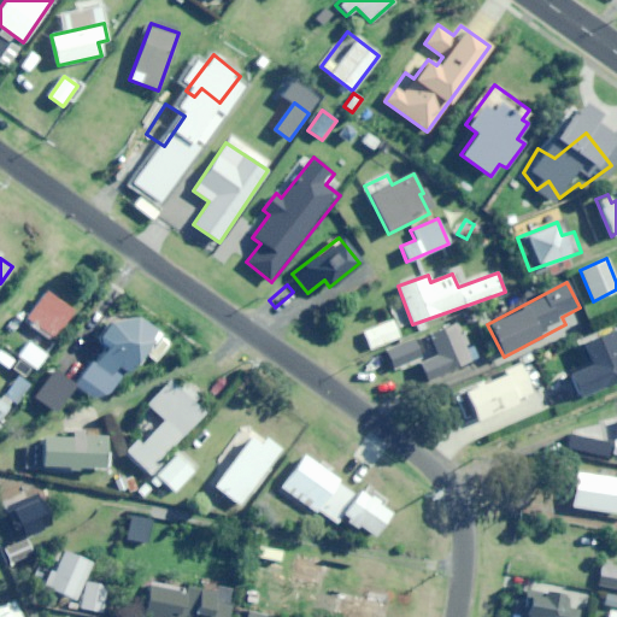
[(51,338),(74,311),(48,291),(27,317),(51,338)]
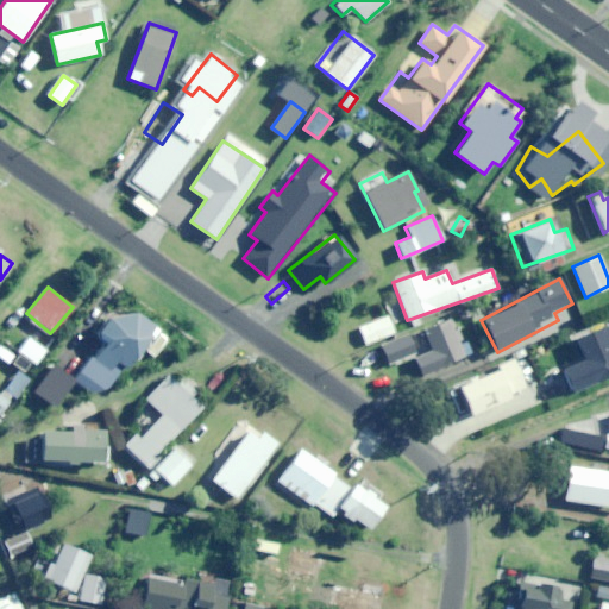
[(286,309),(299,295),(292,289),(278,303),(286,309)]
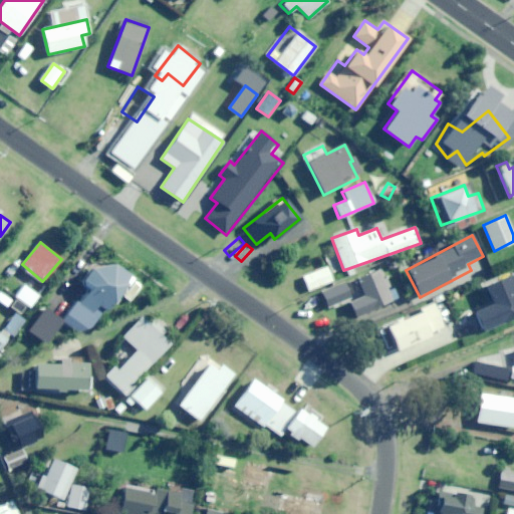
[(89,268),(78,284),(86,290),(78,302),(74,300),(60,320),(77,332),(89,327),(101,308),(106,311),(124,285),(126,286),(133,278),(111,264),(89,268)]
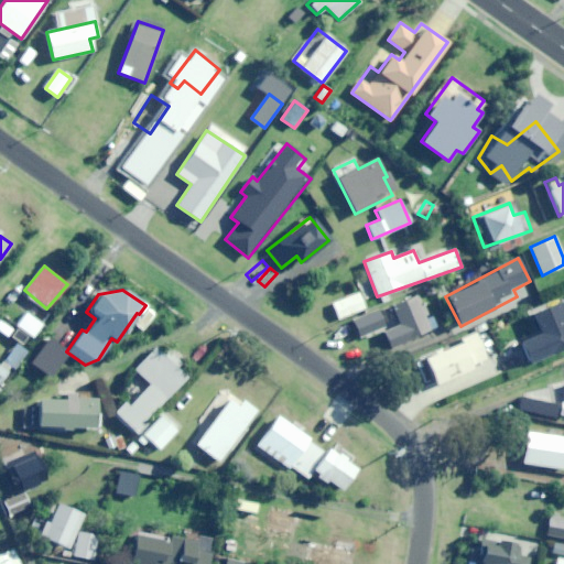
[(338,320),(366,308),(359,292),(332,303),(338,320)]
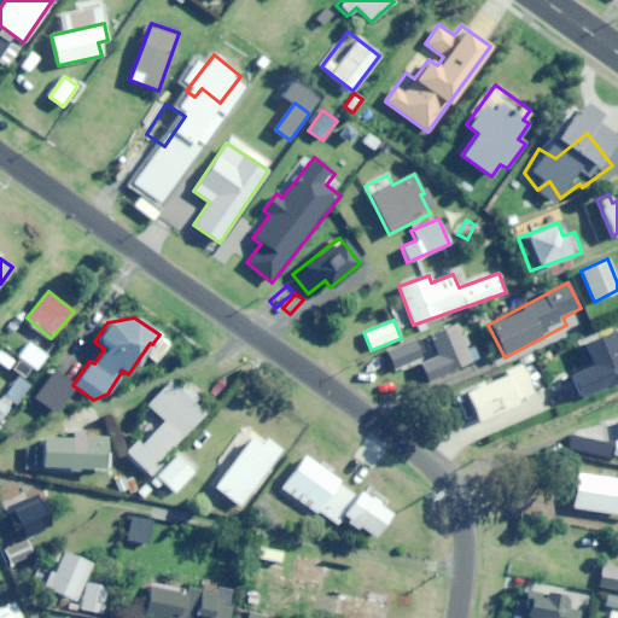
[(431,382),(472,360),(454,326),(430,338),(439,355),(421,365),(431,382)]
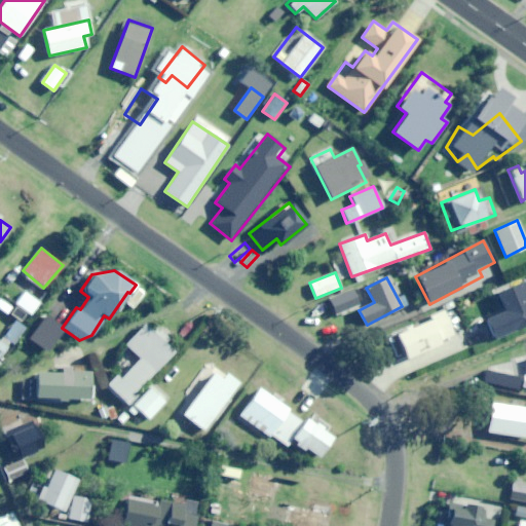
[(525,282),(497,293),(503,311),(486,317),(494,338),(525,326),(525,282)]
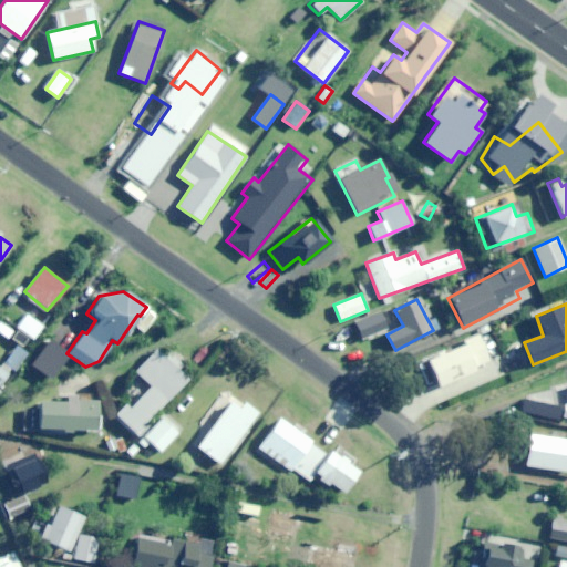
[(364,340),(388,329),(379,311),(356,322),(364,340)]
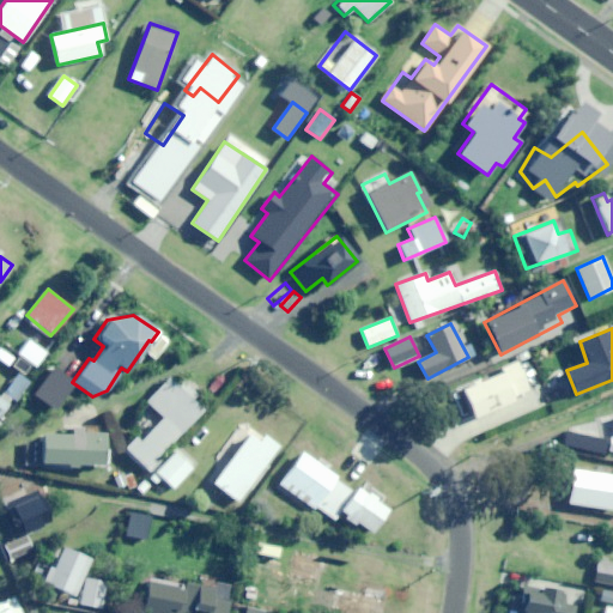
[(36,368),(47,352),(28,339),(17,354),(36,368)]
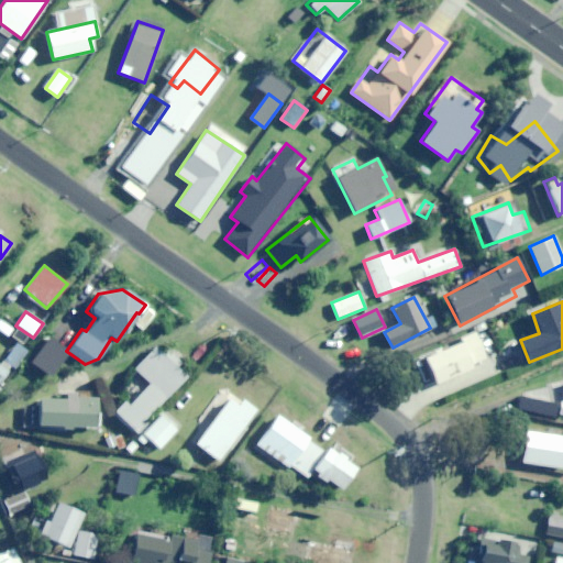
[(473,365),(486,359),(475,331),(456,339),(459,342),(423,357),(435,385),(474,368),(473,365)]
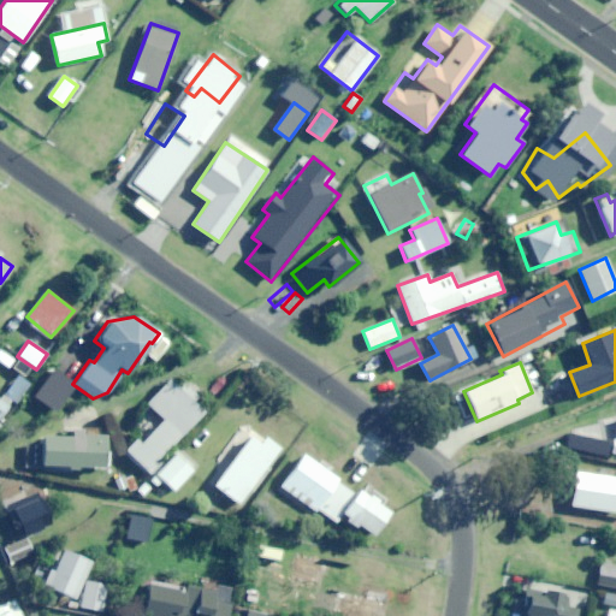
[(4,396),(17,406),(34,381),(19,372),(4,396)]
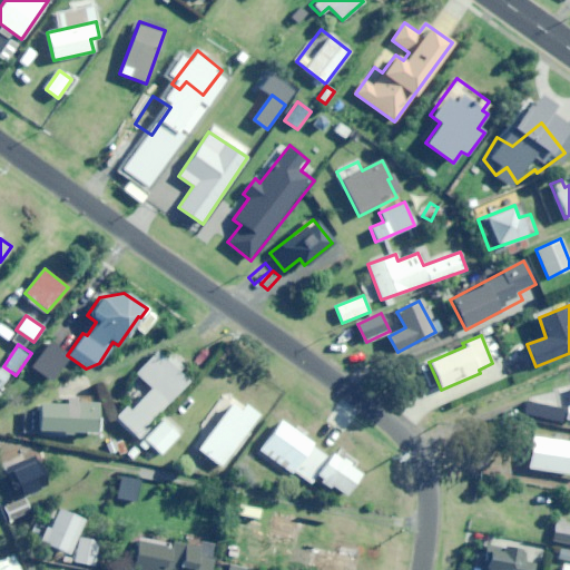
[(172,356),(167,362),(156,352),(136,373),(141,380),(135,387),(144,395),(129,411),(124,405),(114,416),(138,439),(147,429),(145,426),(188,381),(177,371),(182,366),(172,356)]
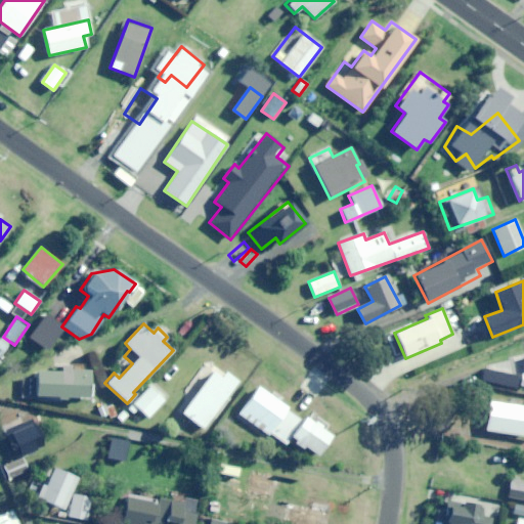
[(523,387),(523,375),(485,367),(482,380),(523,387)]
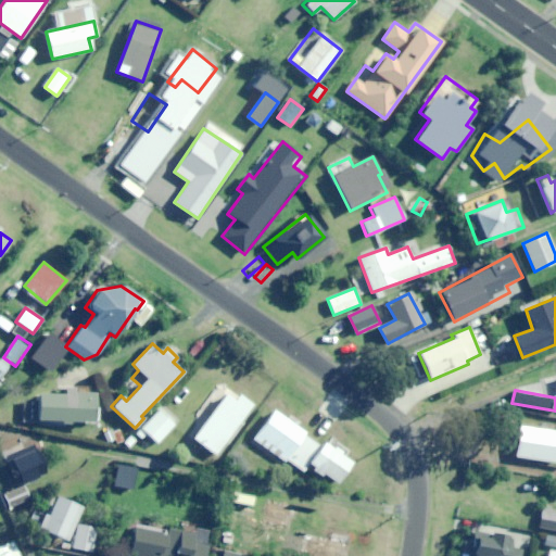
[(95,391),(64,391),(63,393),(37,393),(37,401),(25,401),(24,421),(95,422),(95,391)]
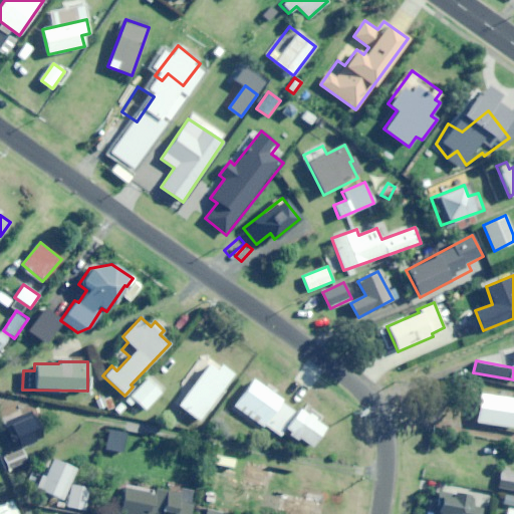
[(234,375),(219,363),(215,369),(207,363),(177,404),(199,421),(234,375)]
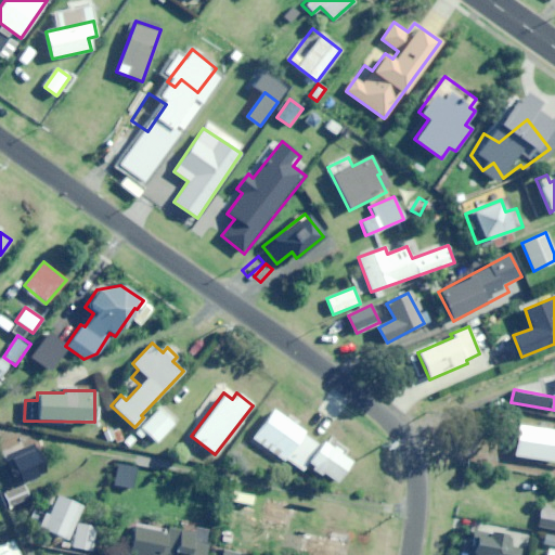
[(157,443),(178,421),(160,405),(136,431),(141,437),(145,431),(157,443)]
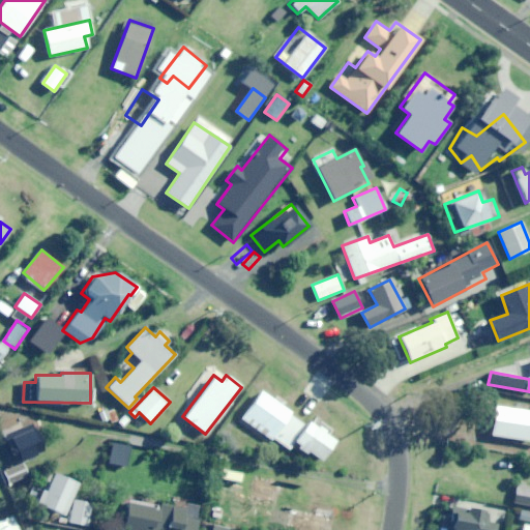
[(307,420),(305,422),(261,391),(241,419),(270,439),(272,437),(289,449),(294,442),(321,461),(335,440),(307,420)]
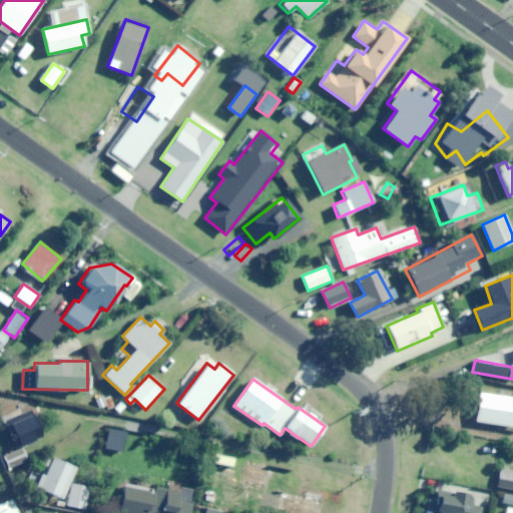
[(512,426),(512,398),(478,394),(474,421),(512,426)]
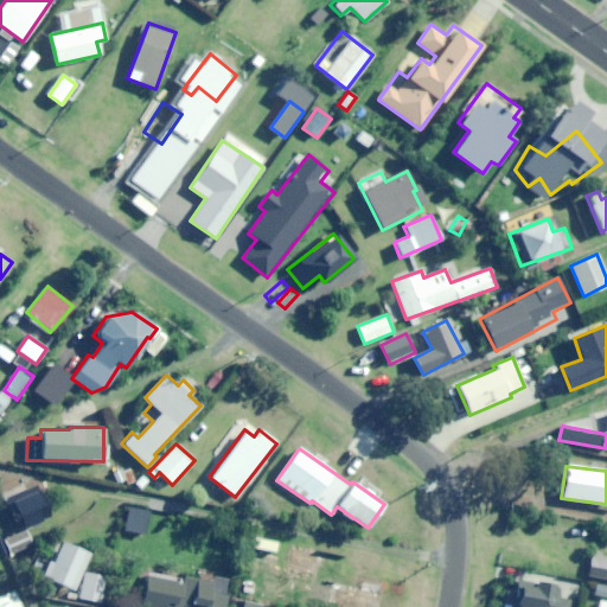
[(11,516),(13,515),(20,529),(2,536),(10,554),(33,543),(26,528),(50,517),(37,486),(4,500),(11,516)]
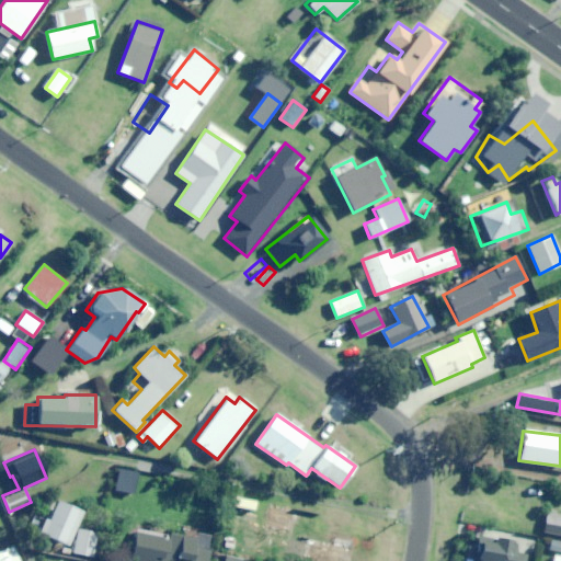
[(163,506),(168,480),(140,474),(135,502),(163,506)]
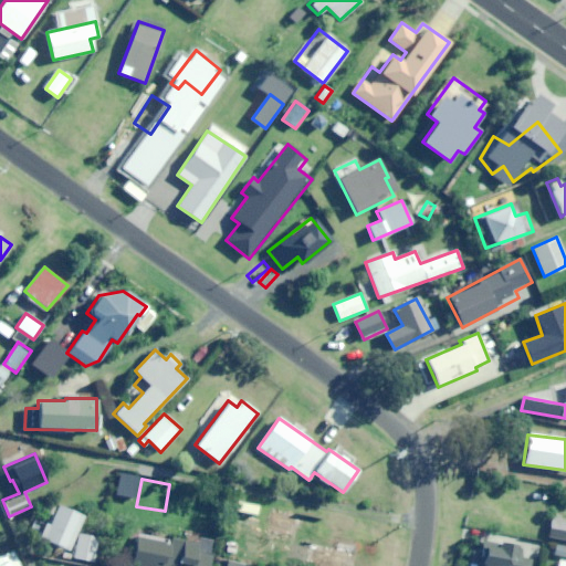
[(67,551),(81,516),(54,505),(41,540),(67,551)]
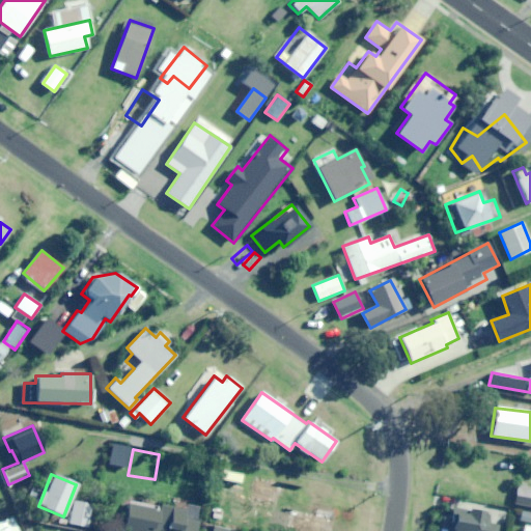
[(530,507),(530,490),(521,487),(515,503),(530,507)]
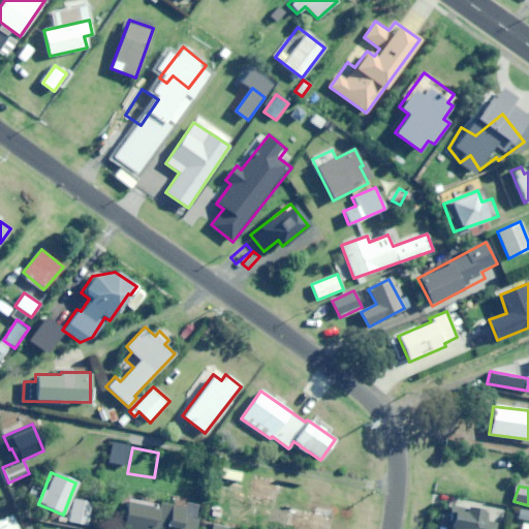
[(87,524),(92,502),(73,499),(69,521),(87,524)]
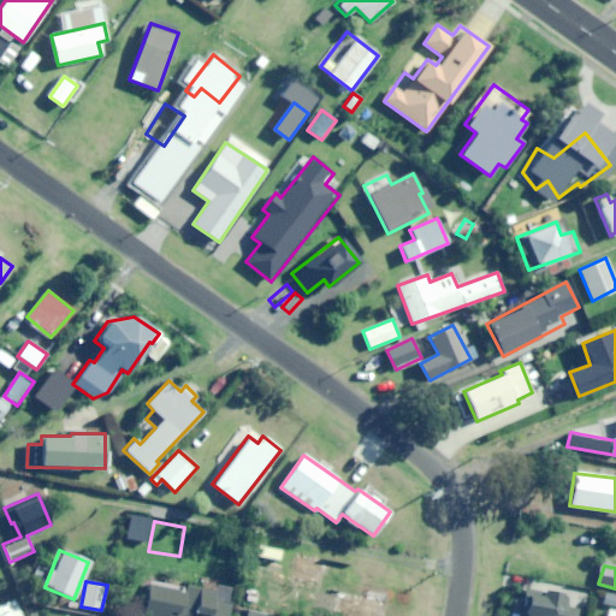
[(147,615),(227,615),(232,590),(188,584),(187,588),(152,584),(147,615)]
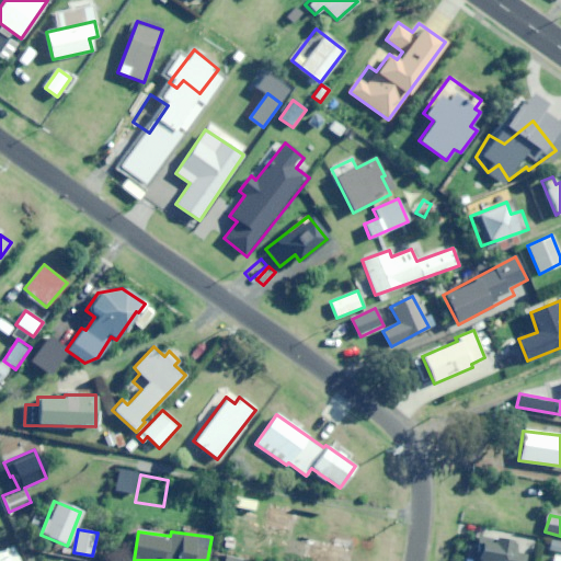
[(510,545),(511,541),(477,536),(472,560),(476,560),(474,560),(528,560),(529,551),(522,550),(522,546),(510,545)]
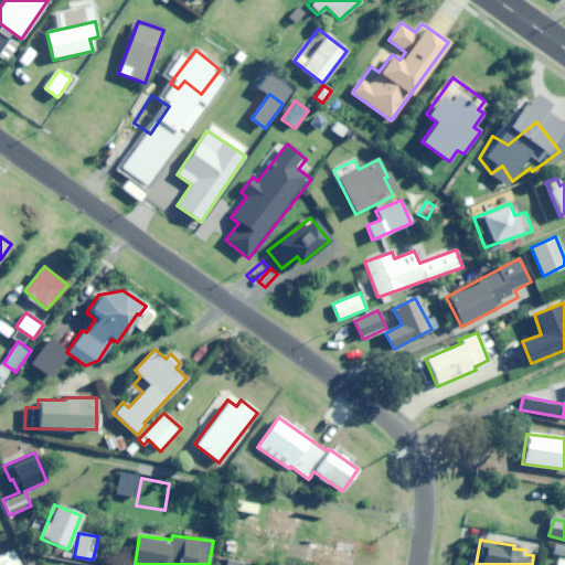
[(347,564),(350,548),(313,542),(308,564),(347,564)]
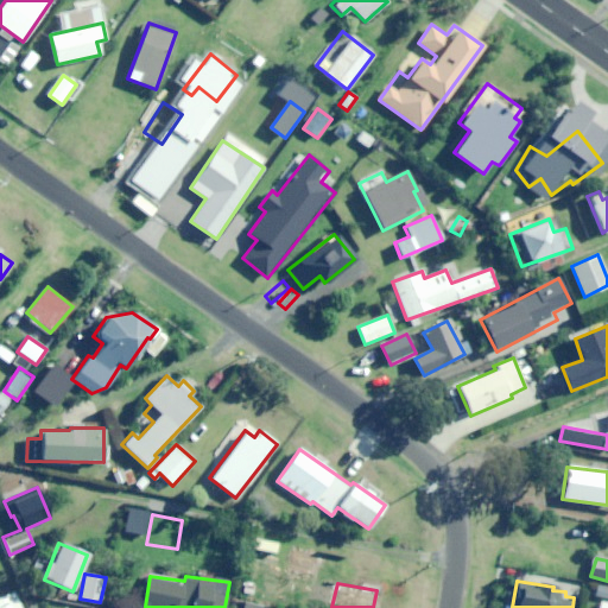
[(607,597),(607,586),(600,586),(597,595),(607,597)]
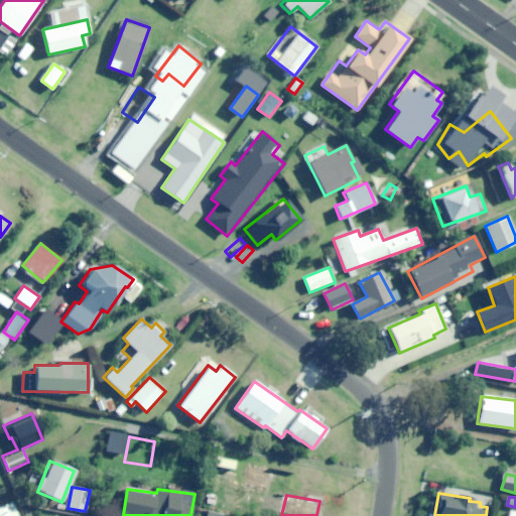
[(0,515),(18,515),(12,502),(0,507),(0,515)]
